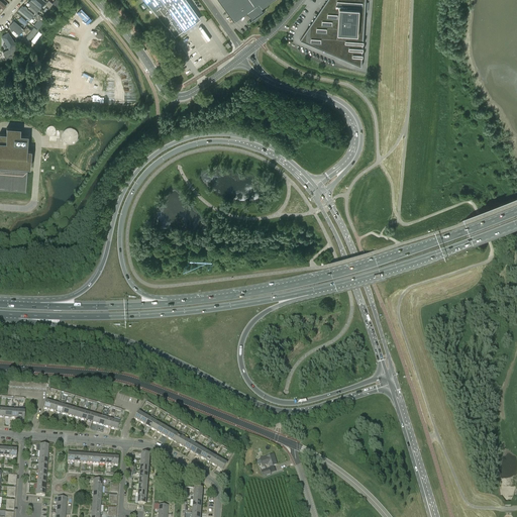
[(28,7),(36,13),(40,8),(30,0),(29,0),(28,2),(31,5),(28,7)]
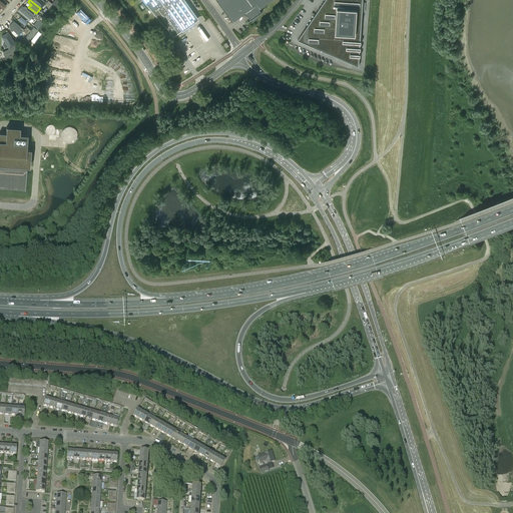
[(142,0),(165,27),(166,26),(173,37),(183,30),(182,28),(197,18),(183,0),(142,0)]
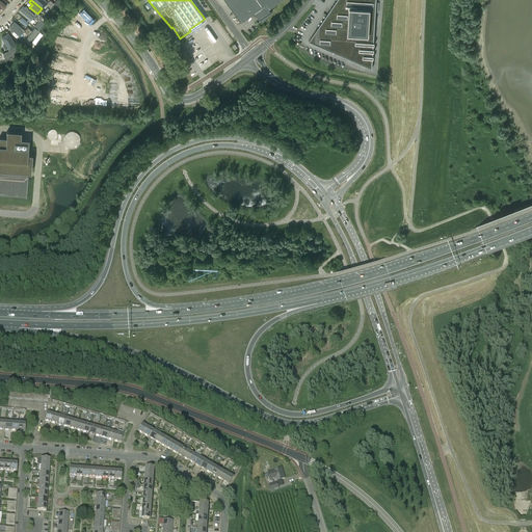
[(224,0),(241,22),(255,14),(257,16),(256,17),(259,20),(260,18),(263,21),(272,11),(269,8),(281,0),(224,0)]
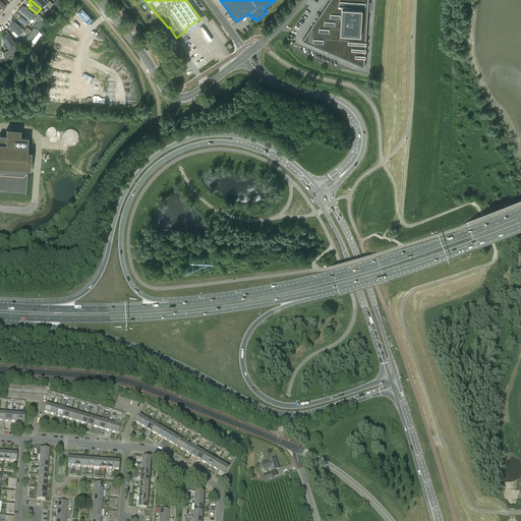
[(355,63),(364,67),(366,42),(368,0),(330,0),(302,40),(346,59),(355,63)]
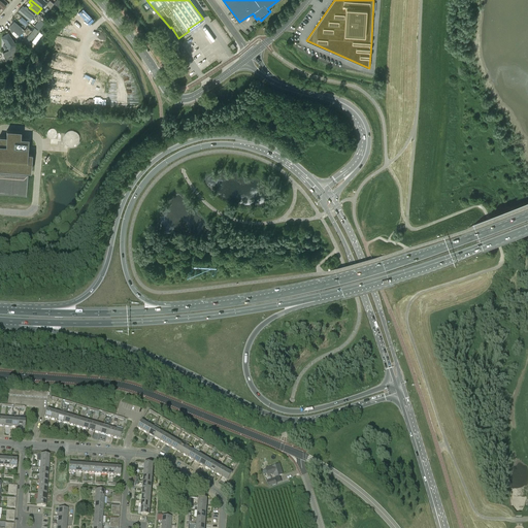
[(30,21),(34,14),(27,9),(28,8),(25,6),(24,6),(22,5),(18,10),(30,21)]
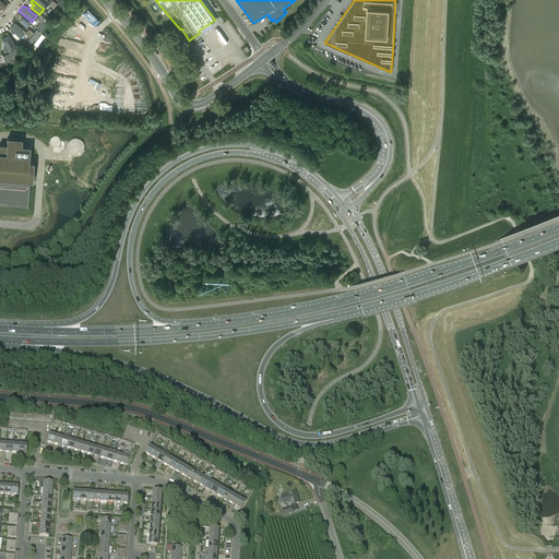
[(54,16),(59,9),(55,7),(54,9),(49,13),(54,16)]
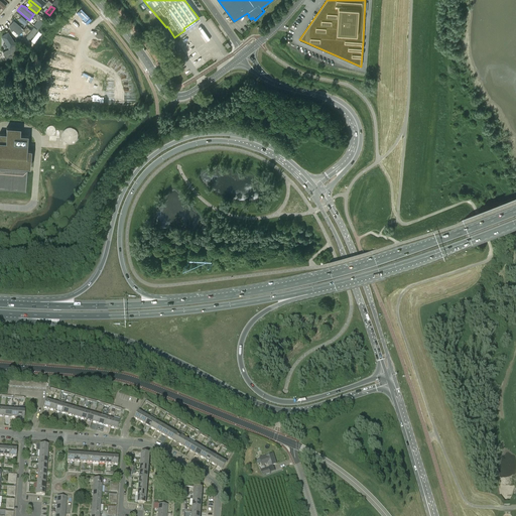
[(20,16),(18,20),(24,25),(27,21),(20,16)]
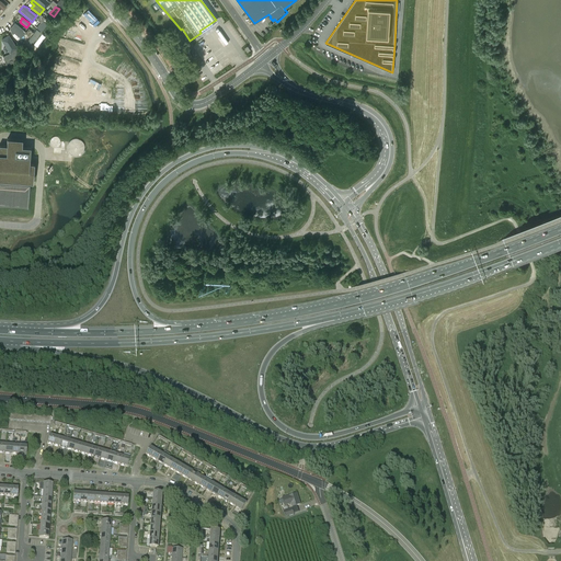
[(43,21),(42,23),(41,22),(36,27),(42,32),(45,27),(47,24),(43,21)]
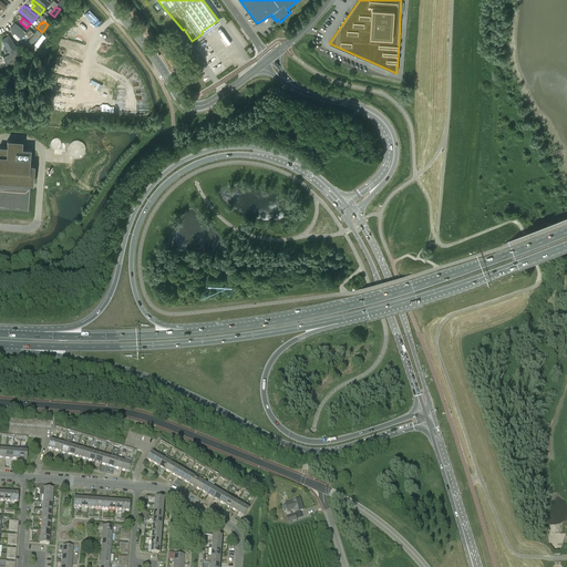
[(21,38),(27,31),(16,22),(10,29),(11,31),(10,32),(13,34),(14,33),(21,38)]
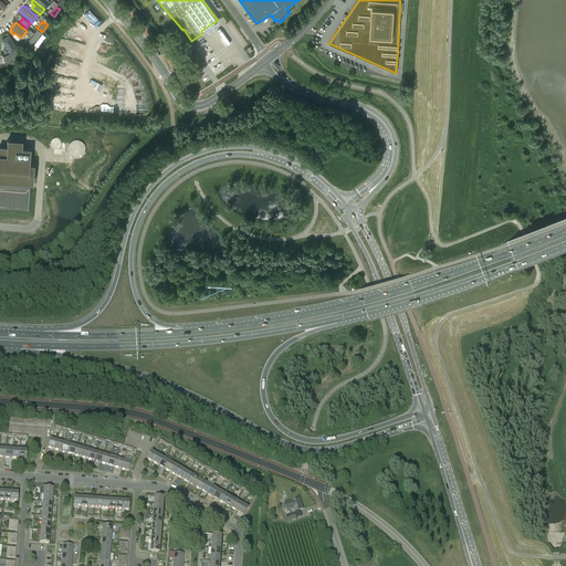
[(10,53),(18,49),(9,34),(1,40),(10,53)]
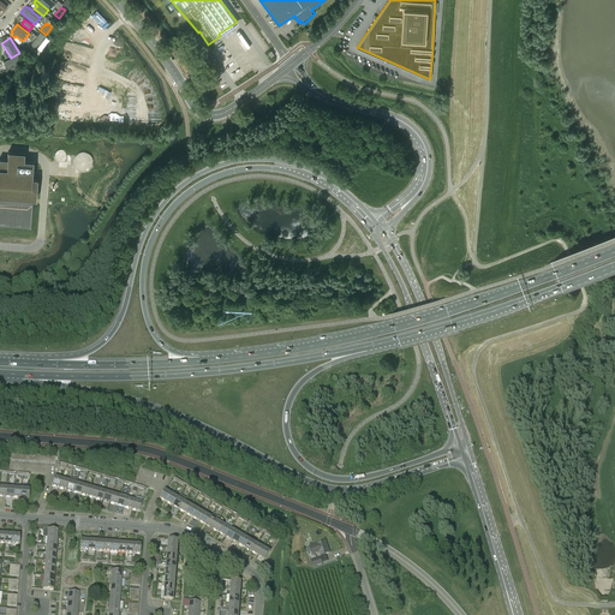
[(0,197),(36,201),(37,179),(33,178),(34,161),(24,160),(24,153),(7,151),(7,159),(0,157),(0,197)]
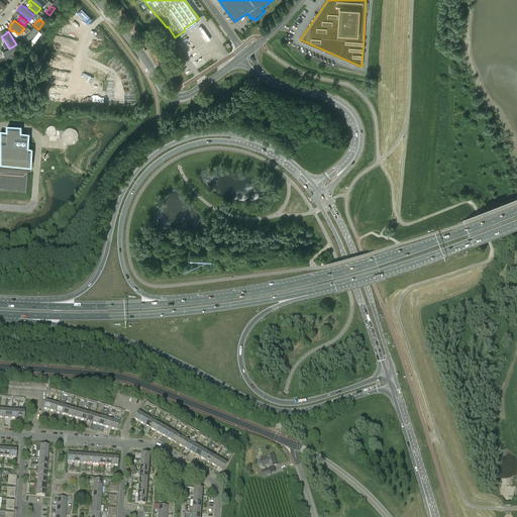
[(0,190),(25,193),(27,172),(0,169),(0,190)]
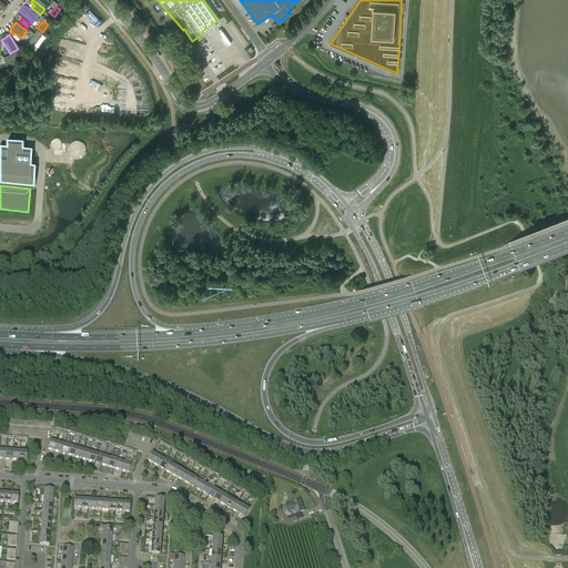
[(48,449),(54,452),(58,443),(51,440),(48,449)]
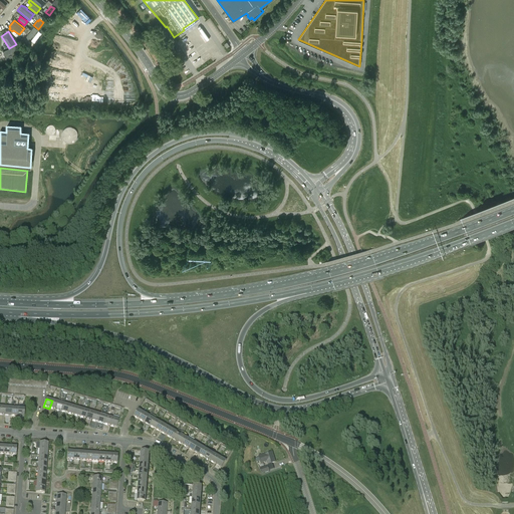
[(49,409),(56,410),(58,402),(52,401),(49,409)]
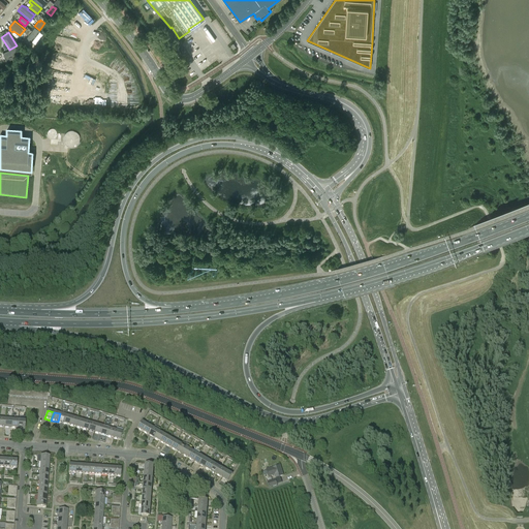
[(58,422),(64,424),(66,415),(60,413),(58,422)]
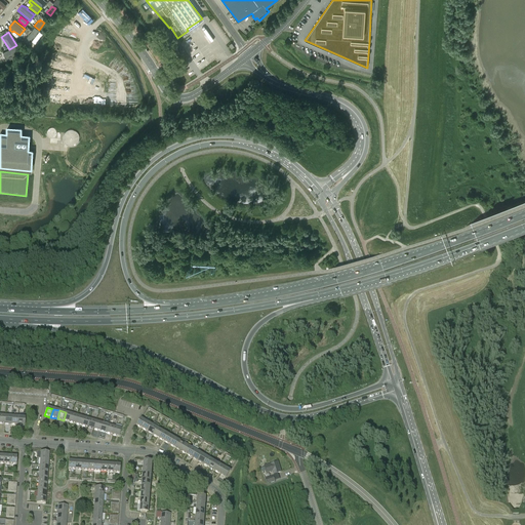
[(64,420),(70,422),(72,414),(66,412),(64,420)]
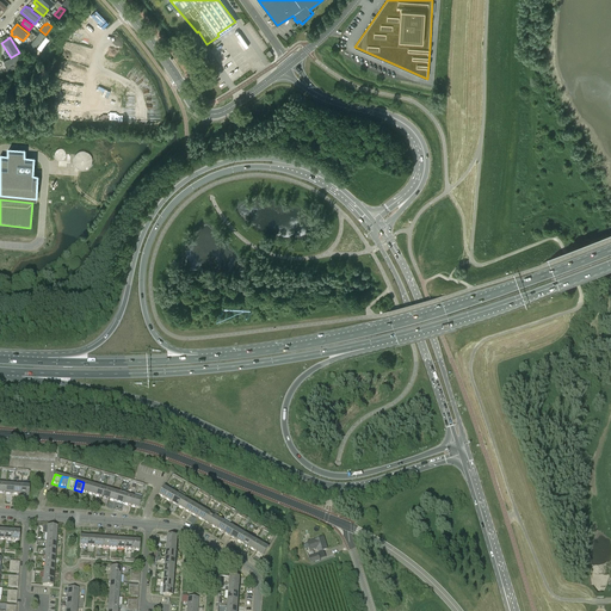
[(81,492),(88,494),(91,485),(84,482),(81,492)]
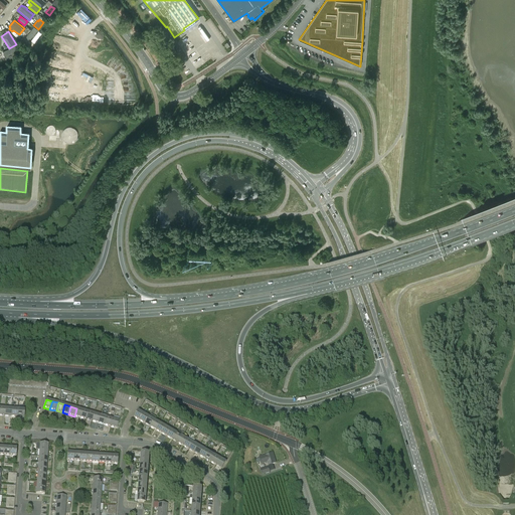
[(74,416),(80,417),(82,409),(76,408),(74,416)]
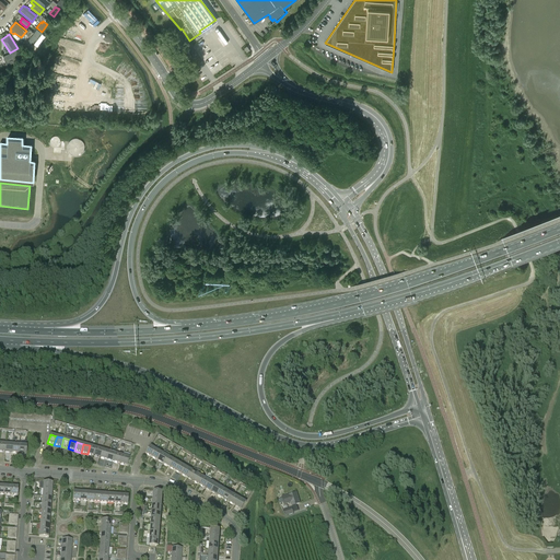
[(88,454),(94,456),(96,447),(90,445),(88,454)]
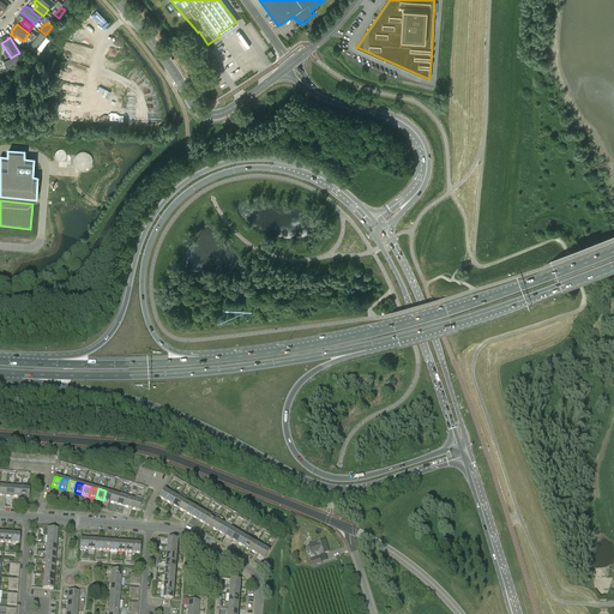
[(167,501),(173,493),(166,489),(161,498),(167,501)]
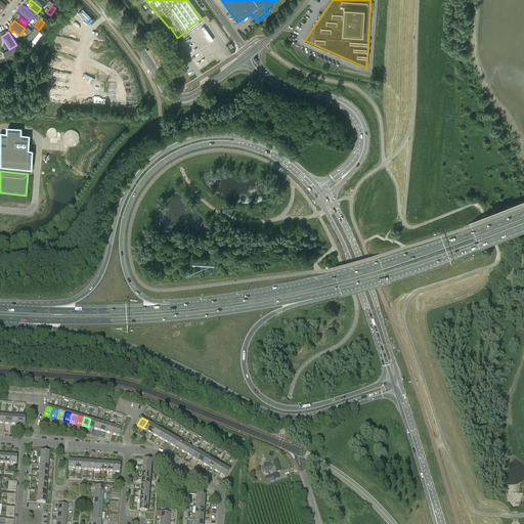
[(88,427),(94,429),(96,421),(90,419),(88,427)]
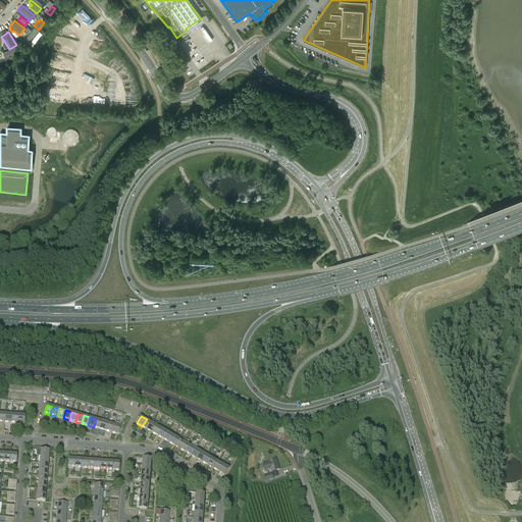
[(94,427),(100,429),(102,421),(96,419),(94,427)]
